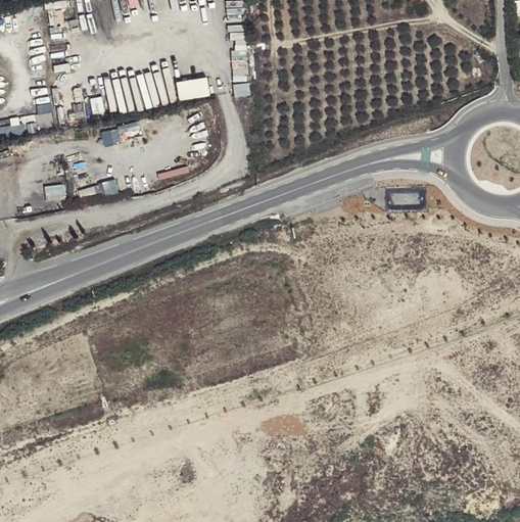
[(232,82),(246,82),(246,32),(229,32),(229,40),(232,40),(232,82)]
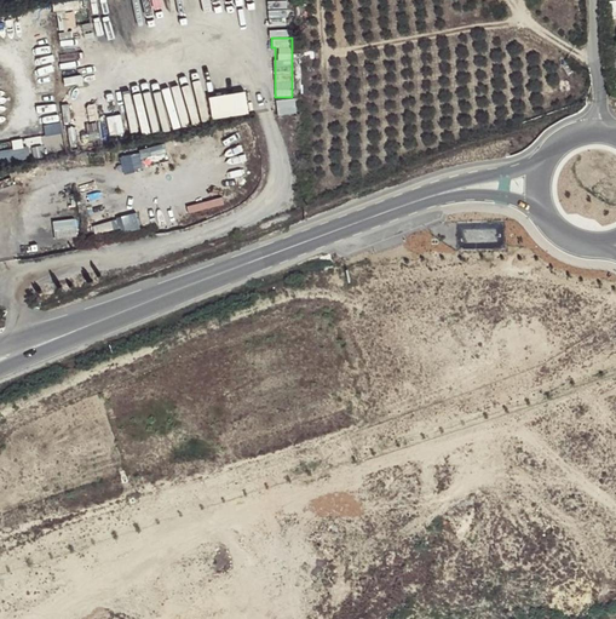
[(212,116),(249,114),(248,92),(211,95),(212,116)]
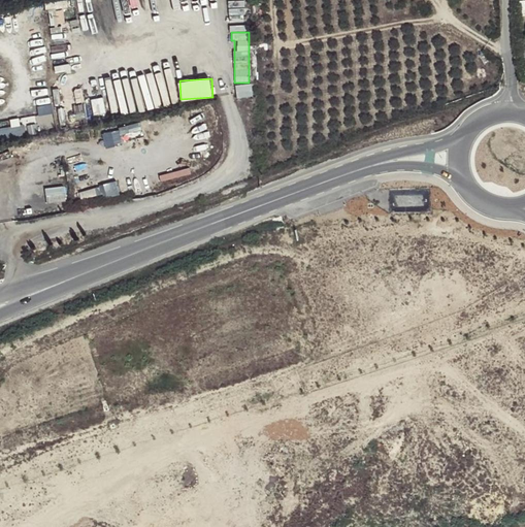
[(251,84),(234,85),(235,97),(252,96),(251,84)]
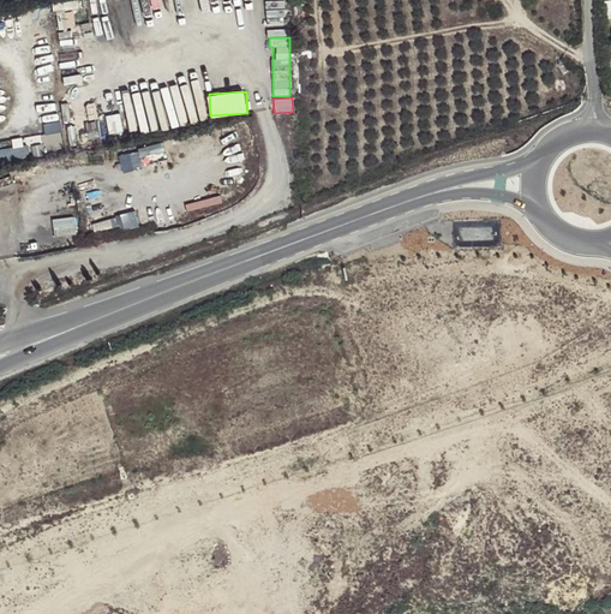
[(136,111),(121,112),(124,130),(138,127),(136,111)]
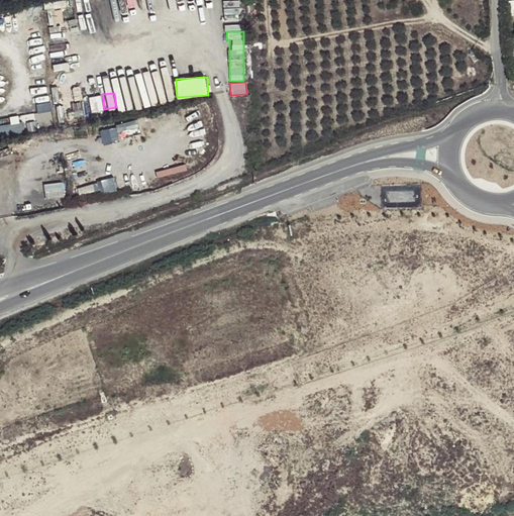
[(137,120),(108,126),(111,140),(140,134),(137,120)]
